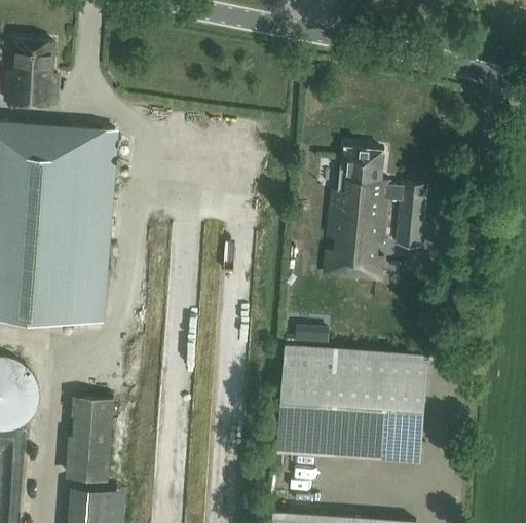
[(14,73),(8,72),(6,102),(55,105),(57,95),(50,94),(53,41),(16,39),(14,73)]
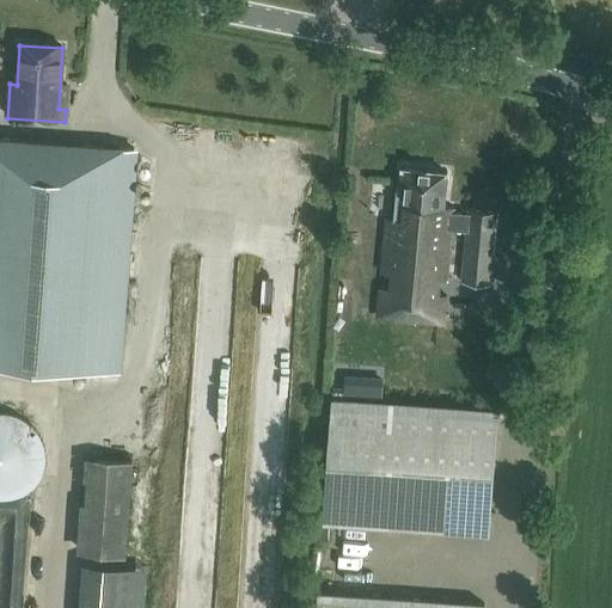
[(0,141),(0,364),(118,373),(134,152),(0,141)]
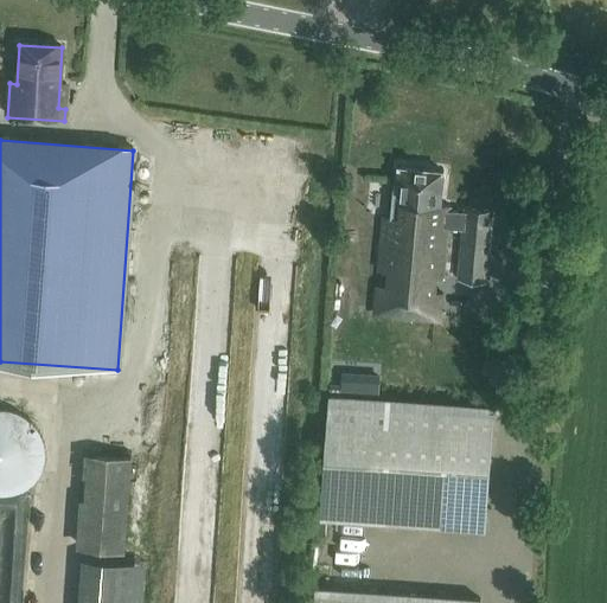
[(446,167),(442,196),(453,197),(455,168),(446,167)]
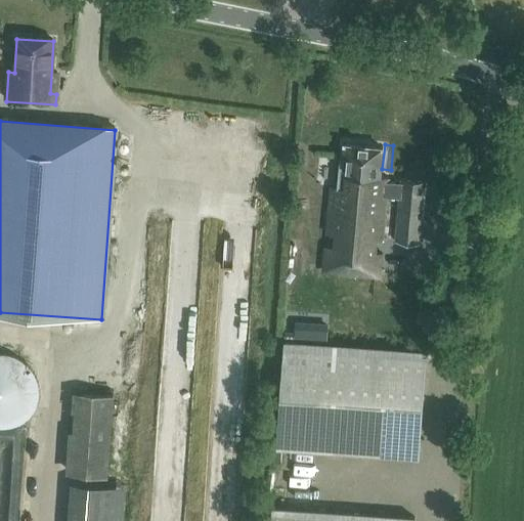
[(380,178),(383,149),(344,146),(342,165),(339,164),(336,190),(332,189),(328,235),(334,237),(333,251),(325,249),(323,275),(380,280),(381,263),(382,255),(377,254),(379,244),(385,244),(388,200),(399,201),(396,245),(421,247),(427,182),(400,179),(400,183),(390,182),(390,178),(380,178)]
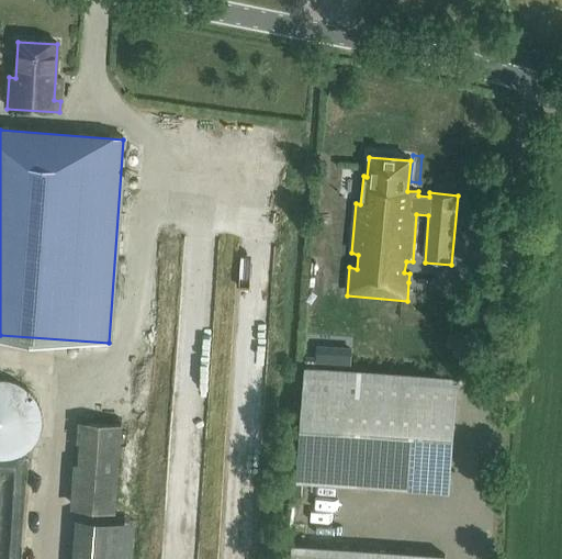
[(338,355),(337,370),(350,371),(351,356),(338,355)]
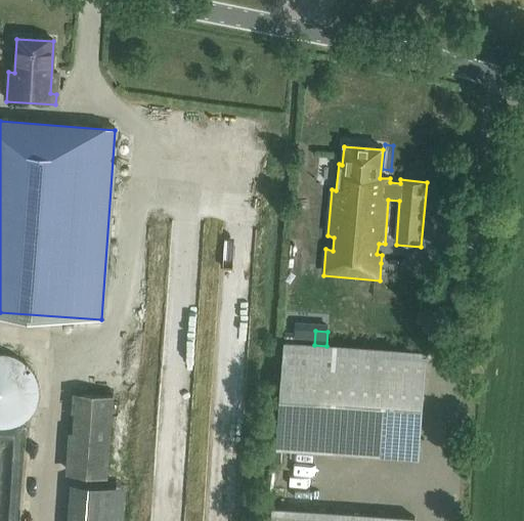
[(419,461),(426,353),(326,346),(314,345),(285,343),(276,449),(419,461)]
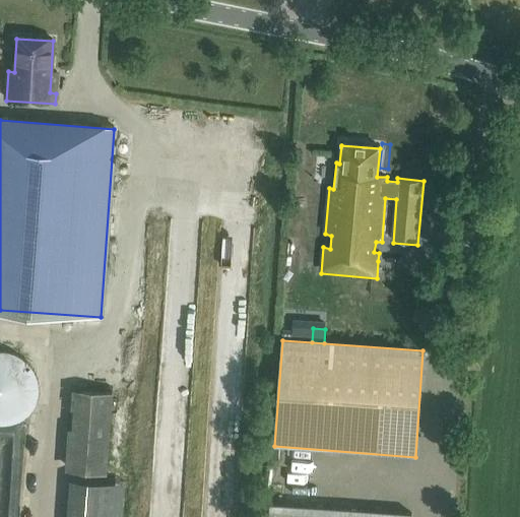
[(1,352),(0,352),(0,427),(7,428),(19,423),(29,414),(36,403),(39,390),(34,372),(24,362),(13,356),(1,352)]
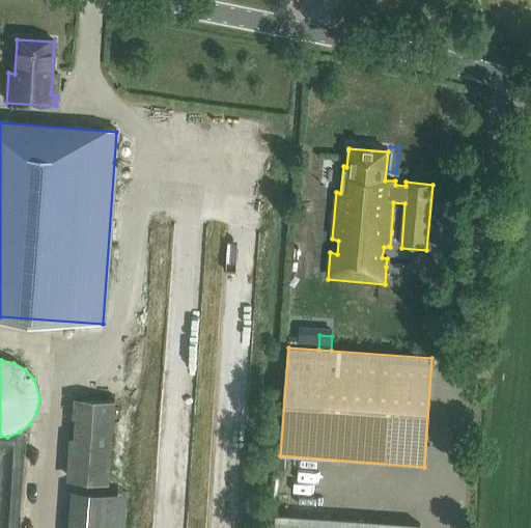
[(418,527),(419,522),(274,510),(272,527),(418,527)]
